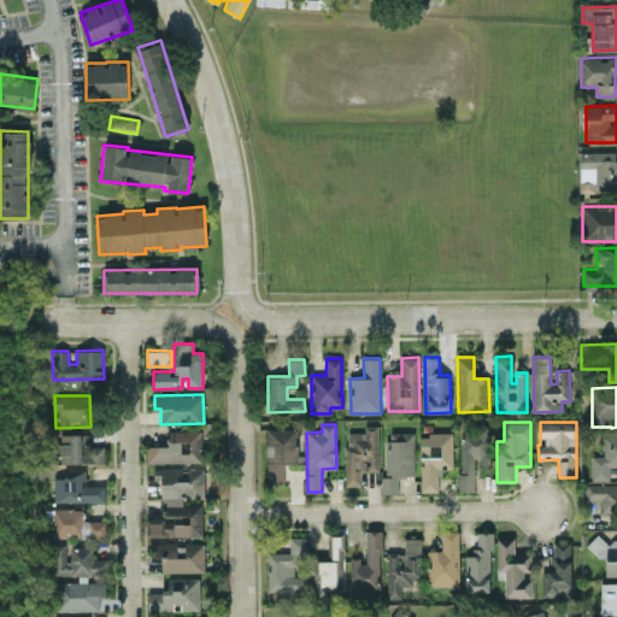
[(476,491),(475,464),(489,464),(489,424),(460,424),(460,492),(476,491)]
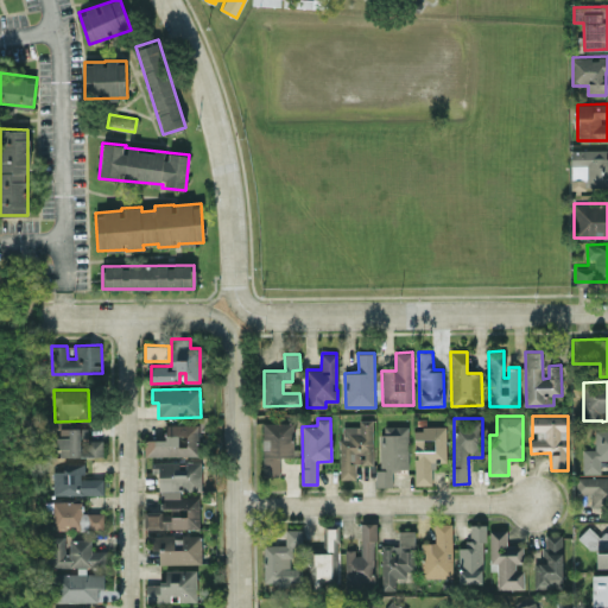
[(373,464),(372,419),(359,419),(360,425),(340,426),(341,479),(356,479),(356,464),(373,464)]
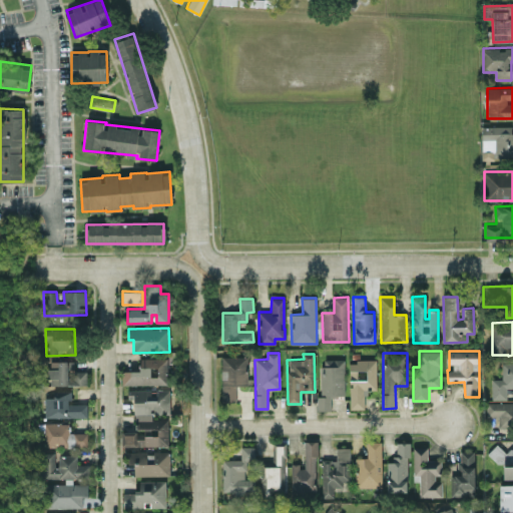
[(220,400),(236,401),(236,385),(248,385),(248,357),(222,356),(220,400)]
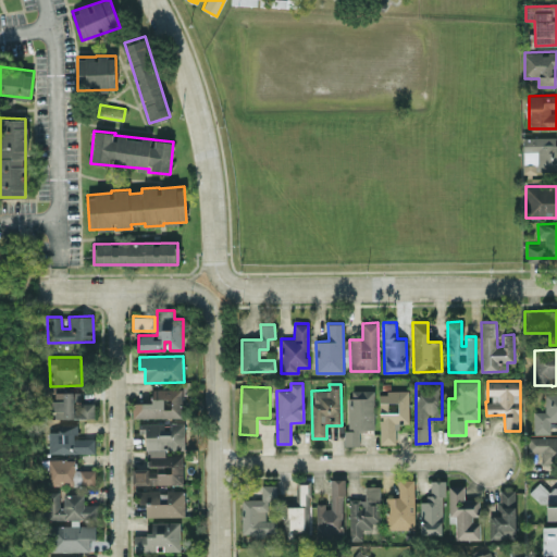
[(133,417),(182,418),(182,388),(152,388),(152,403),(133,403),(133,417)]
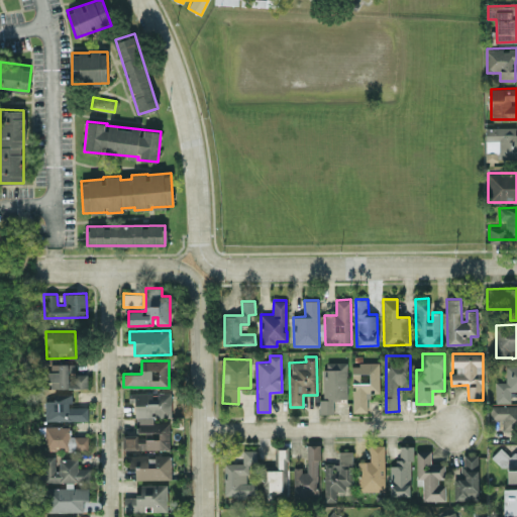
[(322,413),(333,413),(333,399),(346,399),(347,363),(323,362),(322,413)]
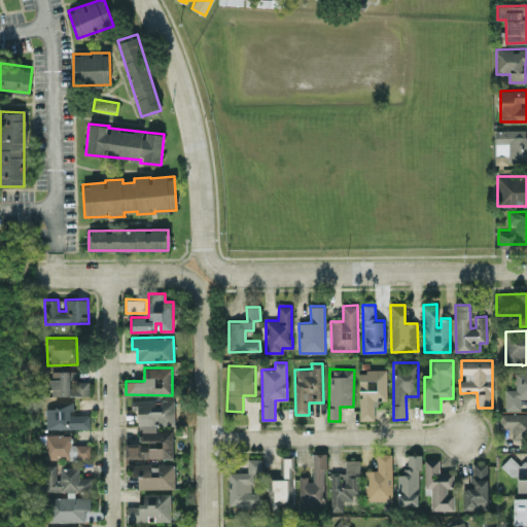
[(376,419),(376,400),(387,400),(386,370),(359,371),(359,420),(376,419)]
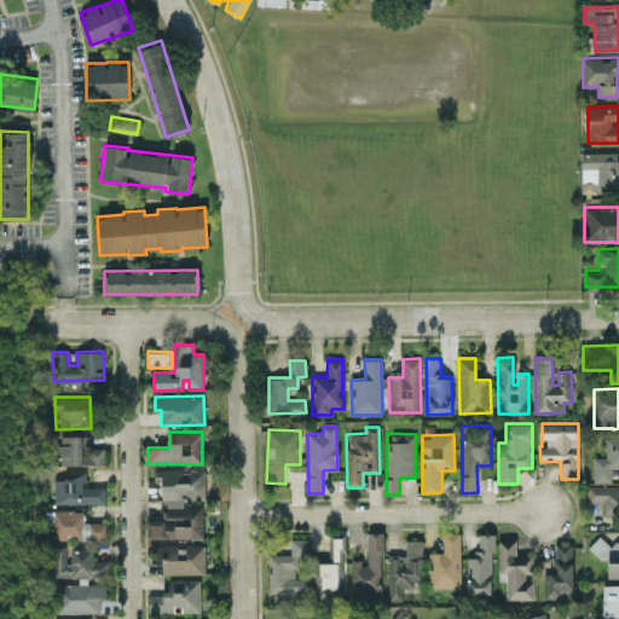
[(59,464),(104,464),(104,447),(90,447),(90,435),(59,435),(59,464)]
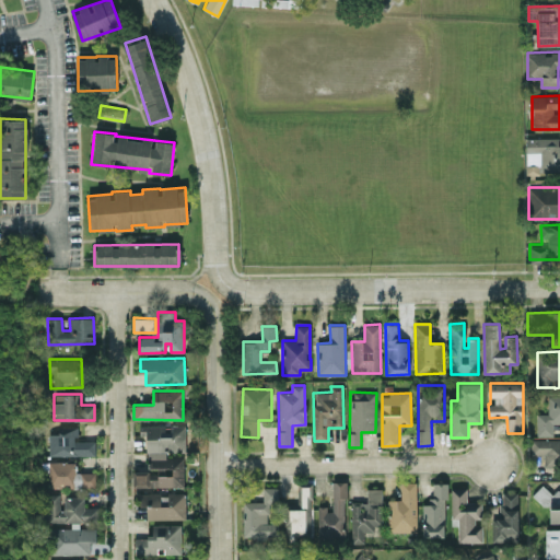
[(559,395),(549,395),(549,413),(537,413),(537,435),(553,435),(552,423),(559,422),(559,395)]
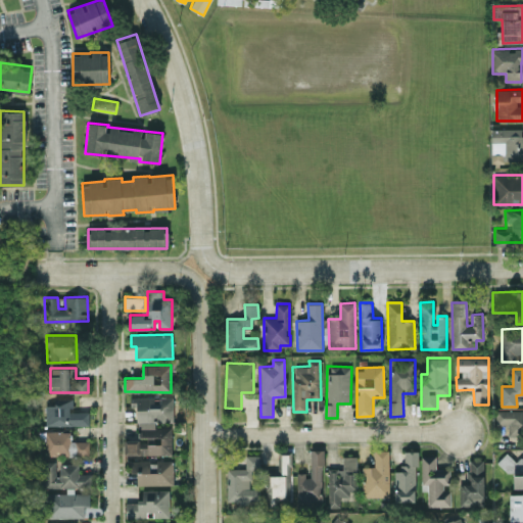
[(172,454),(171,426),(155,426),(155,422),(174,422),(173,396),(156,396),(130,397),(130,407),(137,406),(138,439),(126,440),(126,455),(172,454)]
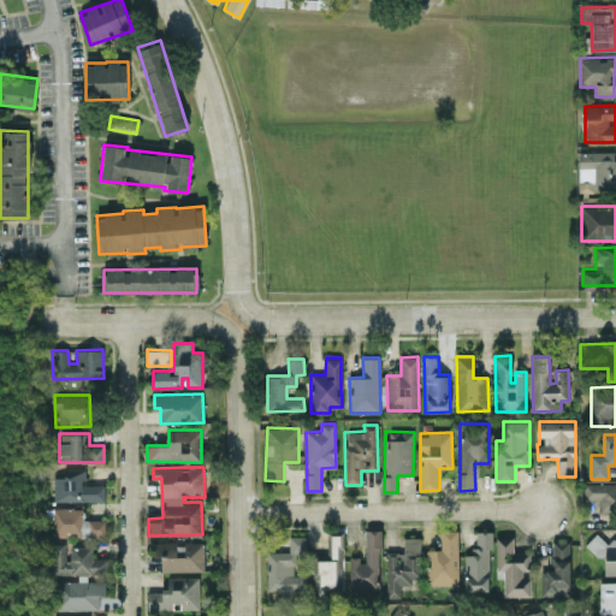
[(86,469),(64,469),(64,478),(54,478),(54,502),(105,501),(105,484),(86,484),(86,469)]
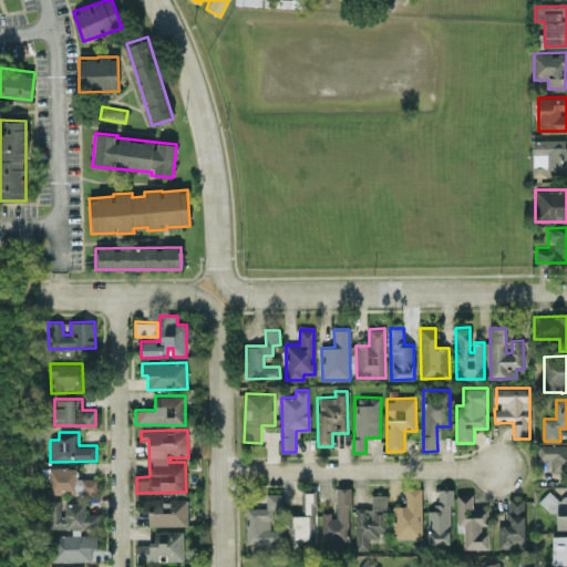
[(566,444),(537,445),(538,461),(550,460),(550,472),(566,472),(566,444)]
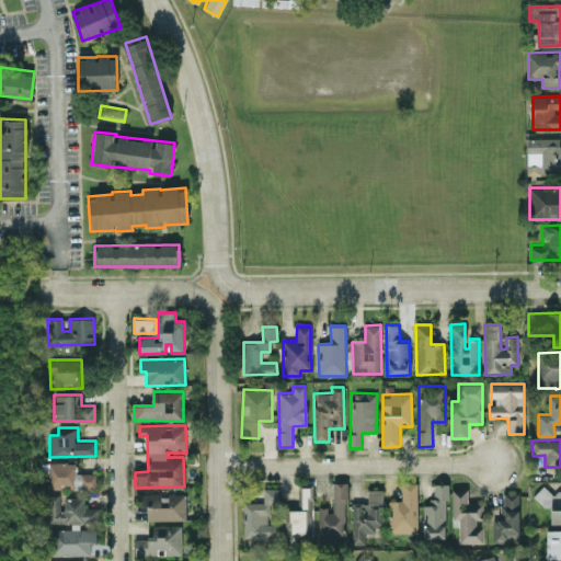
[(95,473),(76,472),(76,462),(49,462),(49,488),(95,489),(95,473)]
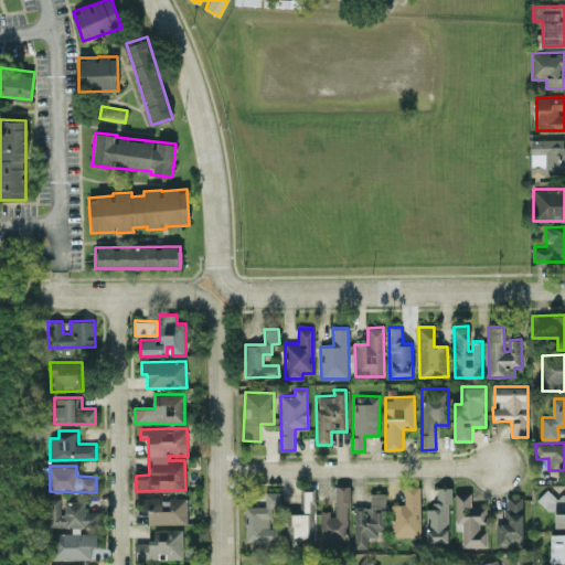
[(321,510),(321,546),(349,546),(348,486),(333,486),(334,510),(321,510)]
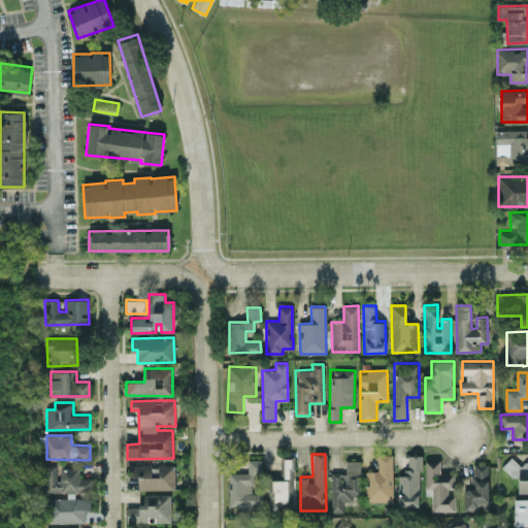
[(366,501),(393,501),(392,454),(377,455),(377,470),(365,470),(366,501)]
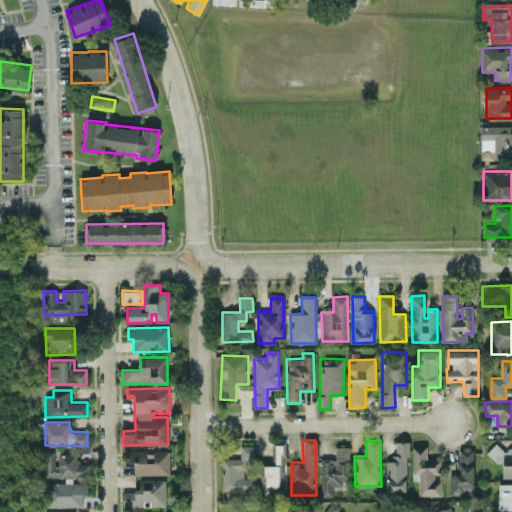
[(386,491),(406,491),(408,441),(396,441),(396,456),(387,456),(386,491)]
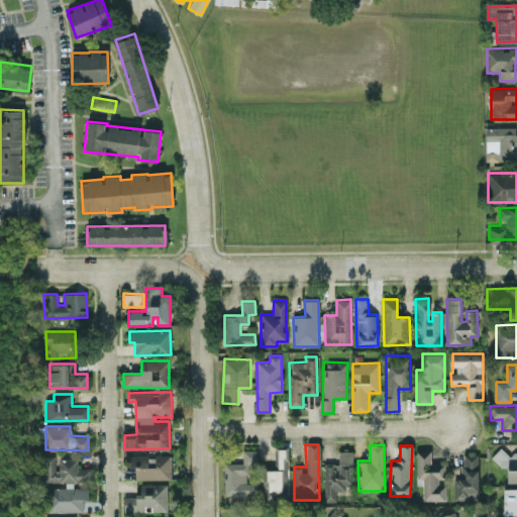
[(275,448),(276,469),(263,469),(264,502),(272,501),(272,497),(288,496),(287,448),(275,448)]
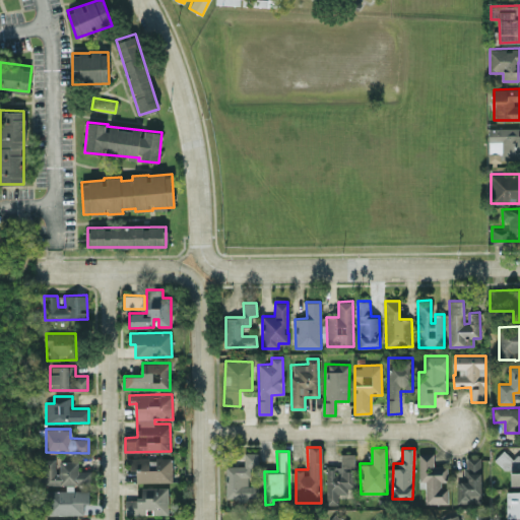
[(225,465),(225,500),(258,499),(258,485),(249,485),(249,467),(258,466),(258,452),(244,452),(245,465),(225,465)]
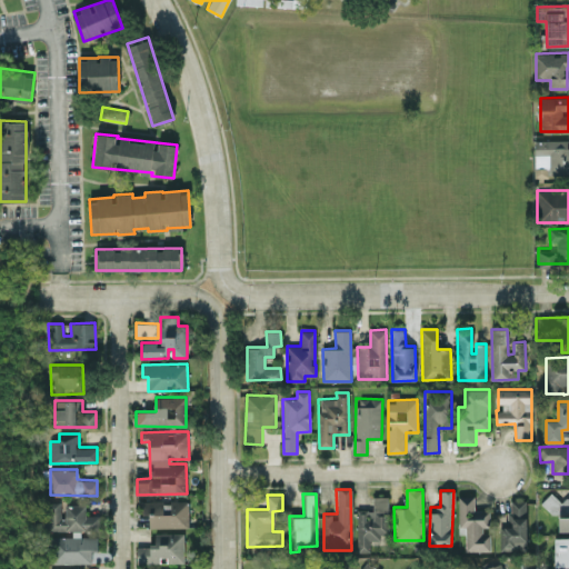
[(357,510),(358,552),(370,551),(370,540),(380,540),(380,535),(389,533),(388,496),(373,496),(373,509),(357,510)]
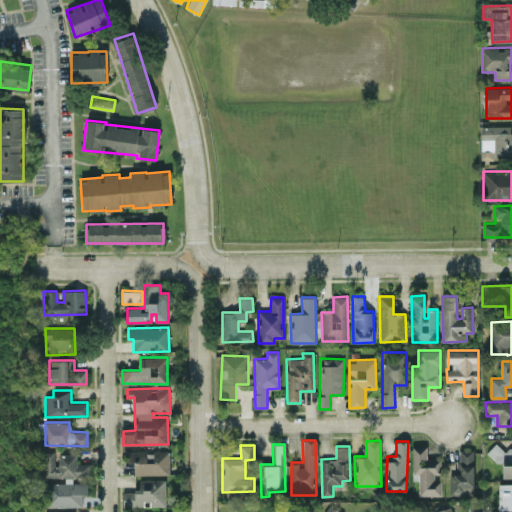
[(441,495),(441,458),(427,459),(427,446),(412,446),(413,474),(418,474),(419,496),(441,495)]
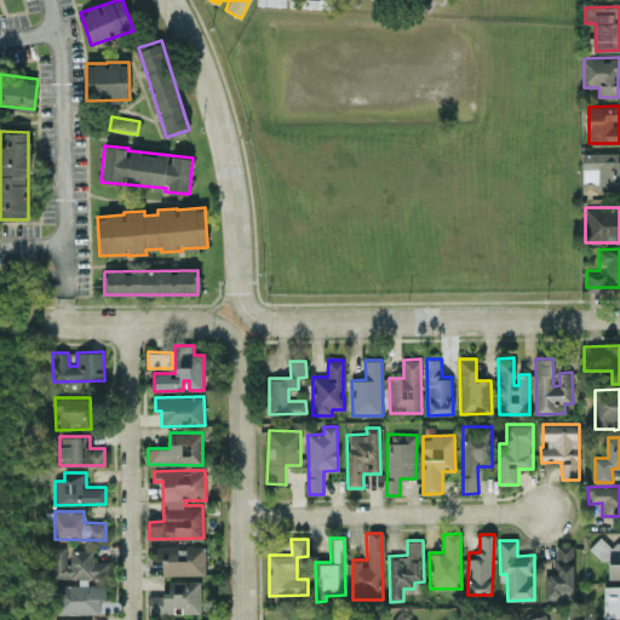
[(619,578),(619,540),(595,541),(595,560),(608,560),(608,579),(619,578)]
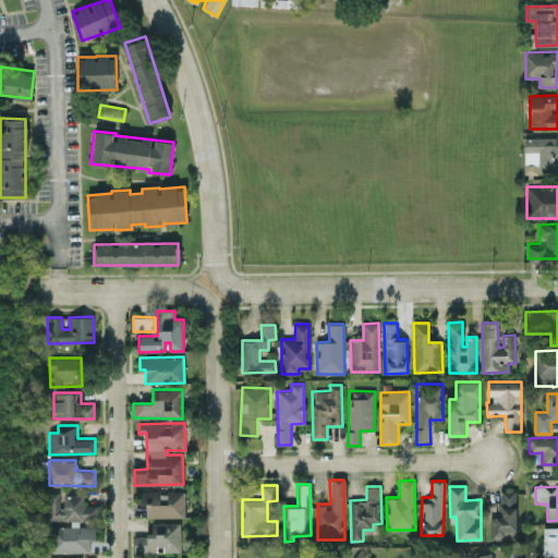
[(490,540),(517,540),(516,489),(499,489),(499,514),(489,516),(490,540)]
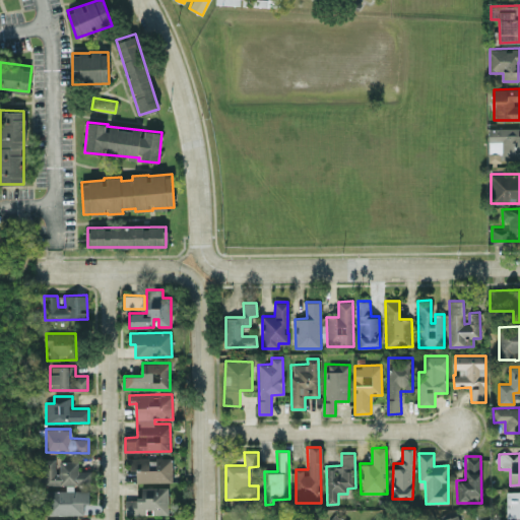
[(172,457),(130,458),(130,470),(136,470),(136,481),(173,481),(172,457)]
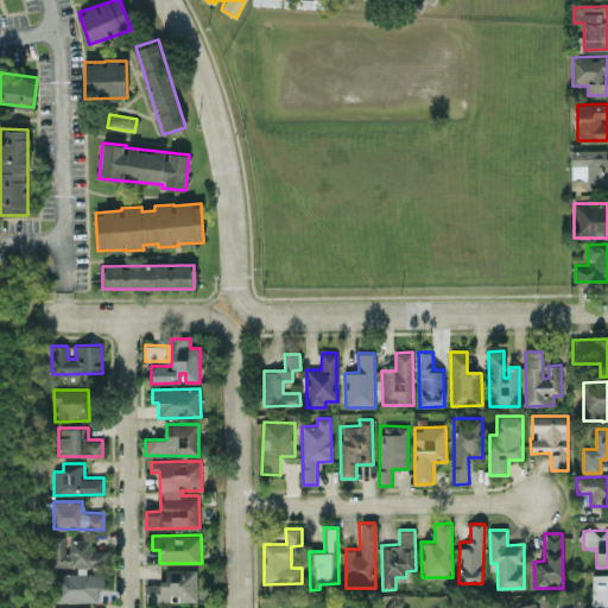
[(64,536),(46,536),(46,567),(107,567),(106,550),(92,550),(92,538),(70,538),(70,552),(64,552),(64,536)]
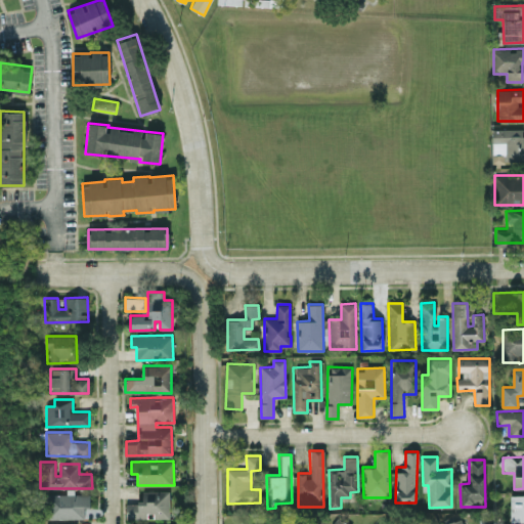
[(170,518),(169,490),(143,491),(143,503),(126,503),(126,517),(154,517),(154,518),(170,518)]
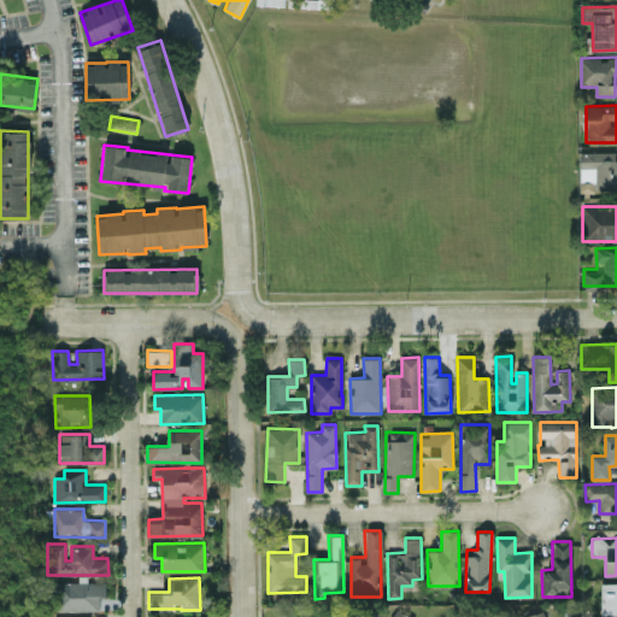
[(106,581),(87,581),(87,580),(56,579),(56,610),(99,611),(99,598),(106,598),(106,581)]
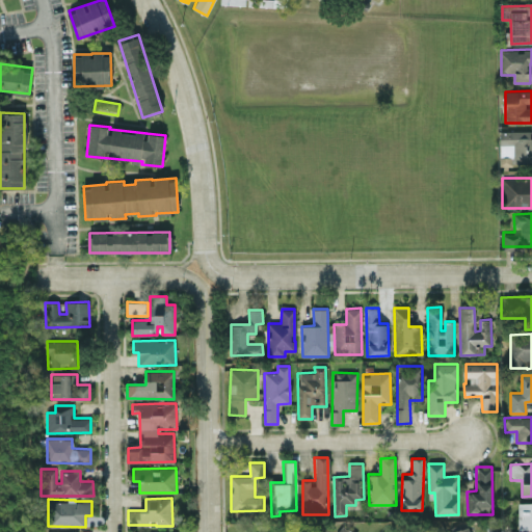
[(531,502),(517,502),(519,530),(531,529),(531,502)]
